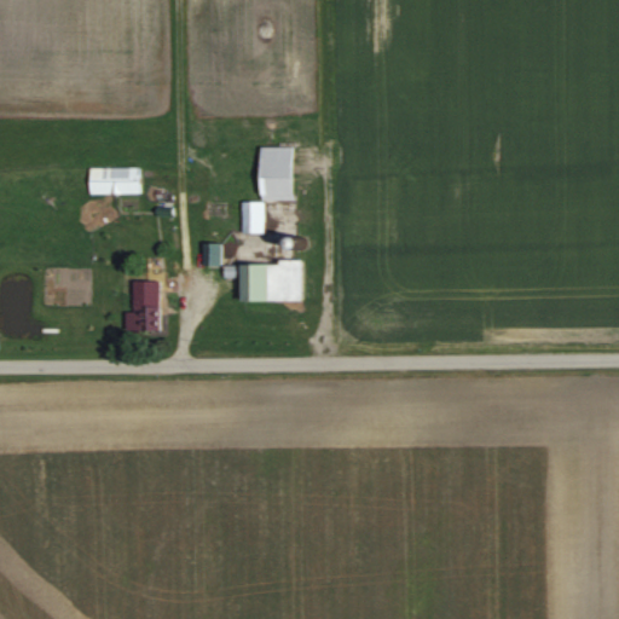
[(266,233),(266,201),(296,201),(296,146),(264,146),(264,203),(246,203),(246,233),(266,233)]
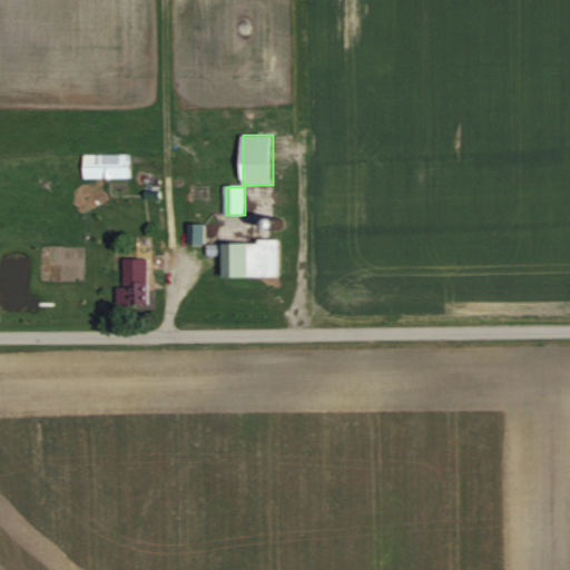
[(130,155),(85,155),(85,179),(130,179),(130,155)]
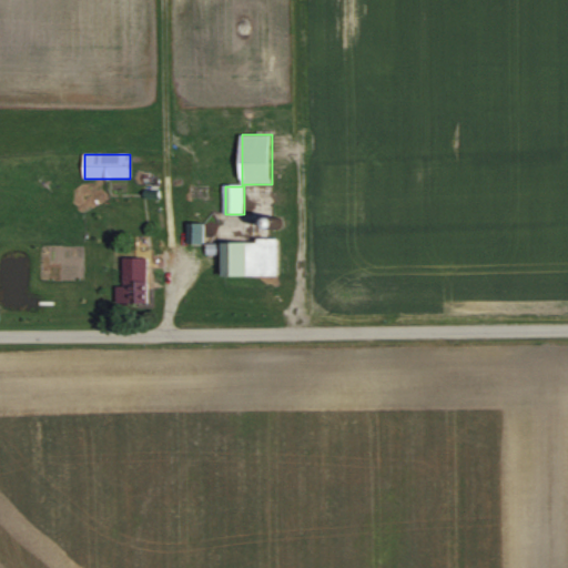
[(205,224),(191,224),(191,244),(205,244),(205,224)]
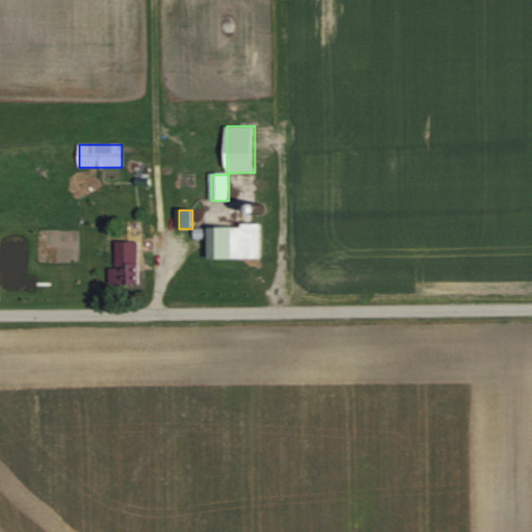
[(262,225),(209,225),(209,260),(262,260),(262,225)]
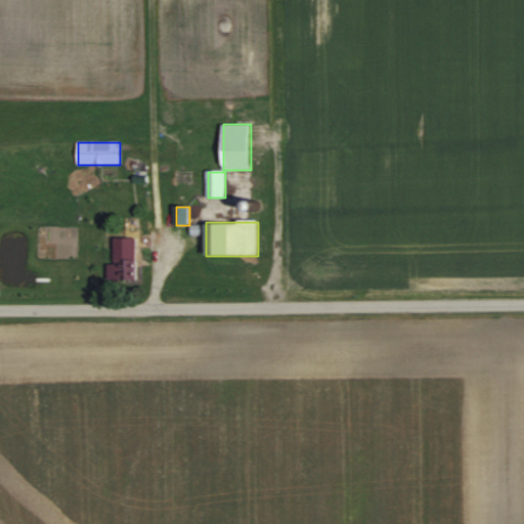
[(108,280),(139,280),(139,252),(115,252),(115,263),(108,263),(108,280)]
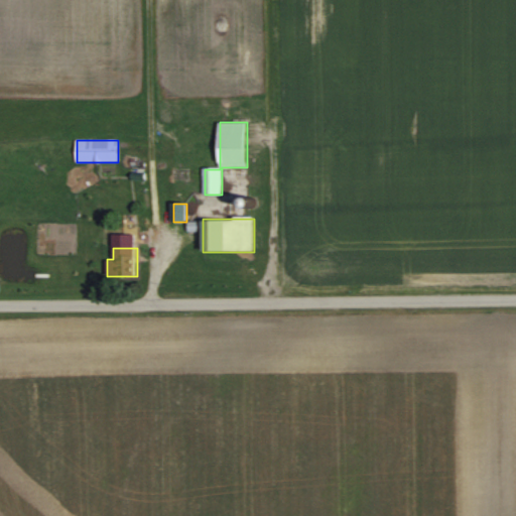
All buildings are outlined.
